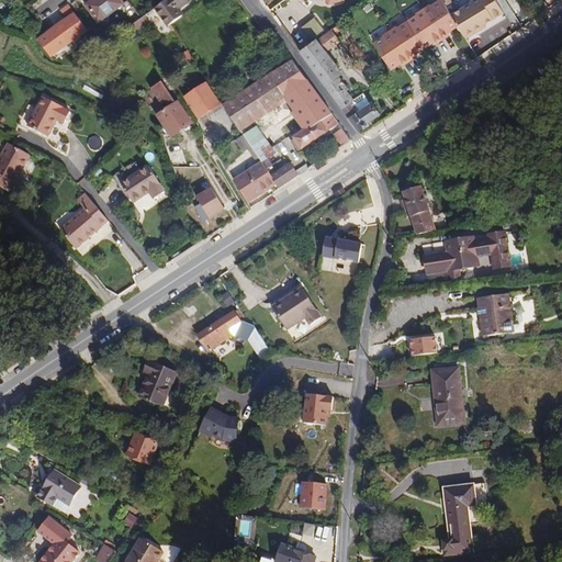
[(105,18),(123,4),(119,0),(93,0),(87,6),(101,25),(108,21),(105,18)]
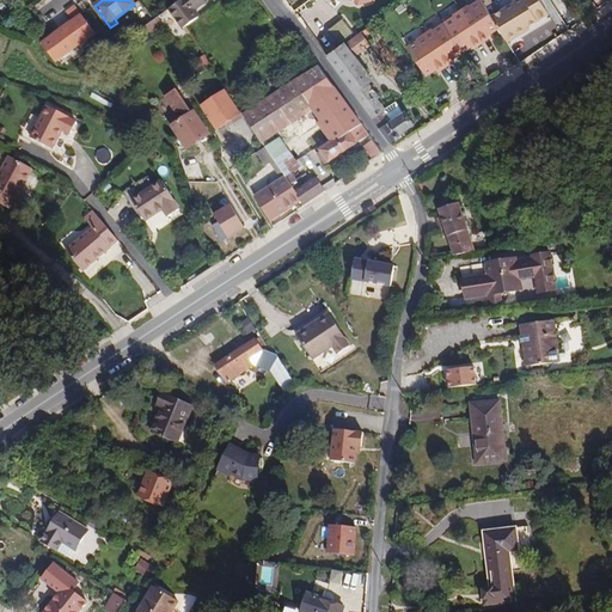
[(193,10),(204,1),(203,0),(181,0),(167,10),(182,30),(183,29),(187,26),(199,18),(193,10)]
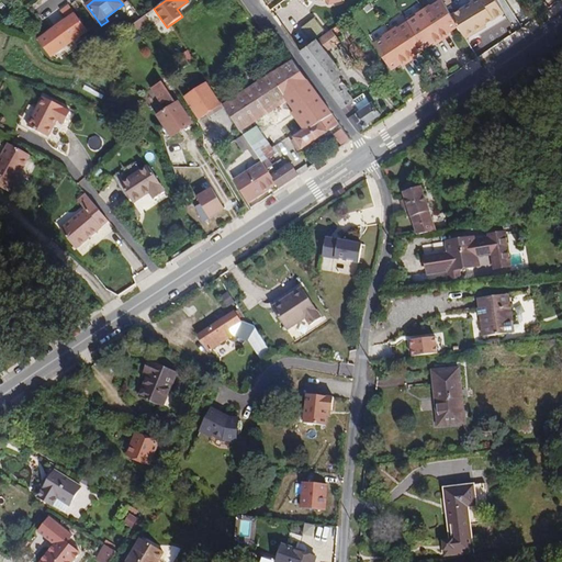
[(262,0),(270,10),(283,0),(262,0)]
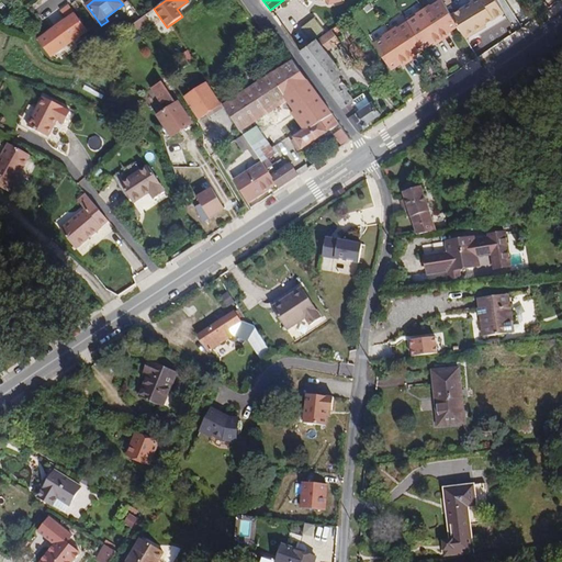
[(442,0),(437,0),(431,4),(430,2),(416,10),(417,12),(394,26),(393,24),(379,32),(380,35),(370,41),(386,68),(396,63),(397,65),(412,56),(411,54),(434,40),(435,43),(449,34),(448,32),(459,25),(451,14),(447,6),(442,0)]
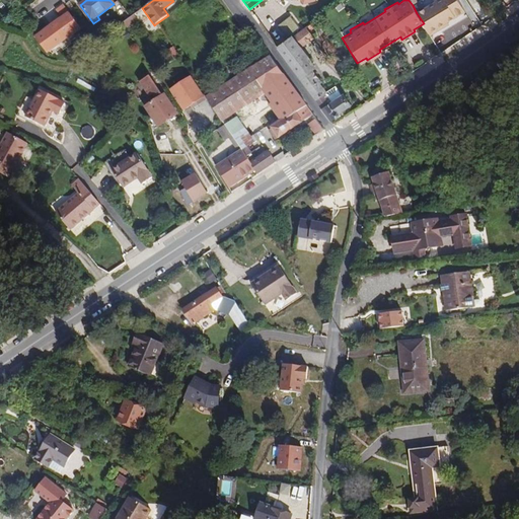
[(434,0),(436,2),(417,13),(424,23),(430,34),(450,23),(448,21),(465,11),(458,0),(434,0)]
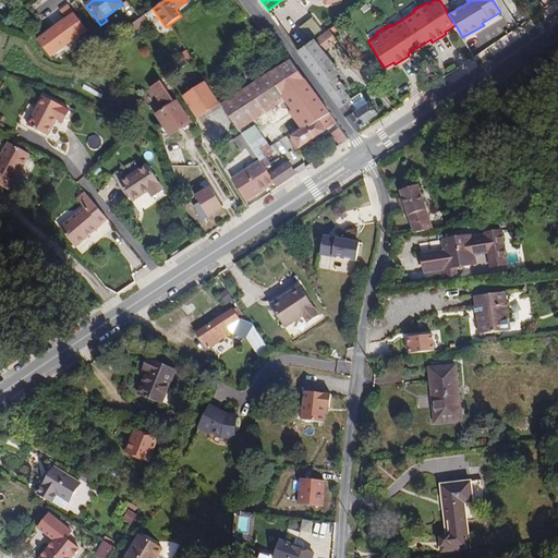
[(180,10),(189,3),(186,1),(176,9),(181,16),(183,14),(180,10)]
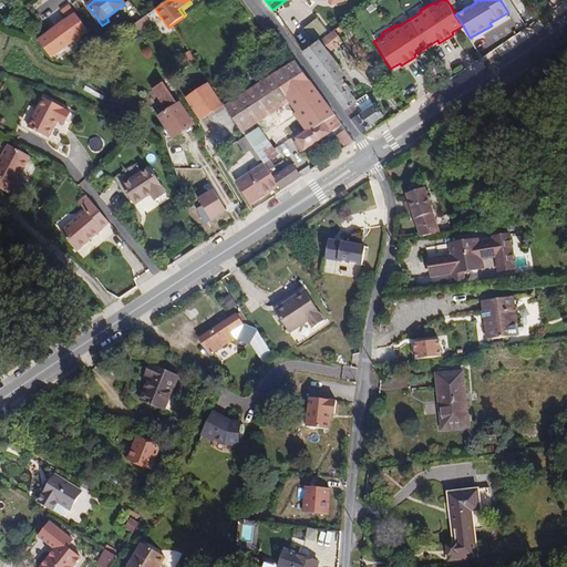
[(63,50),(89,31),(70,6),(62,11),(68,20),(39,41),(62,50),(63,50)]
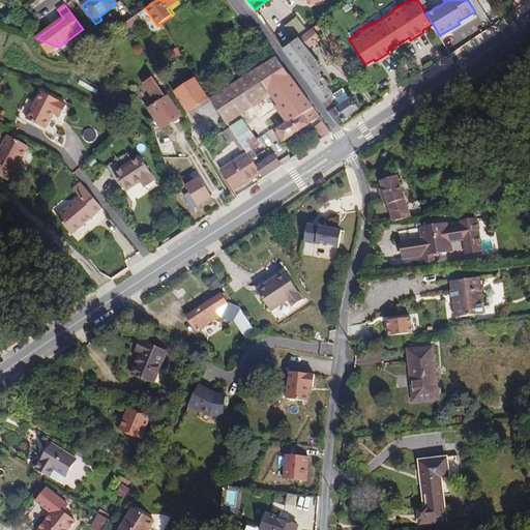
[(134,18),(126,6),(119,11),(121,13),(120,16),(125,23),(126,23),(134,18)]
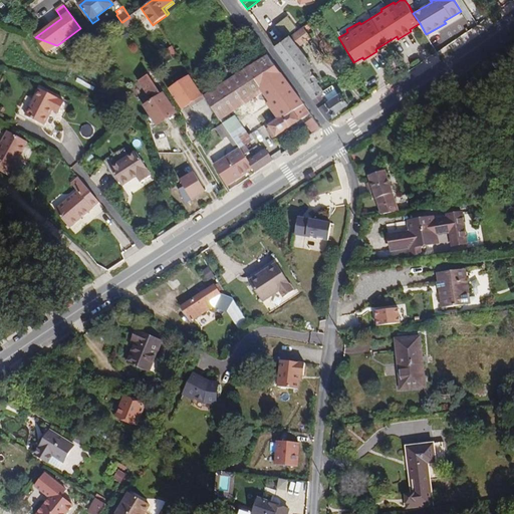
[(126,28),(137,21),(133,15),(130,17),(122,22),(126,28)]
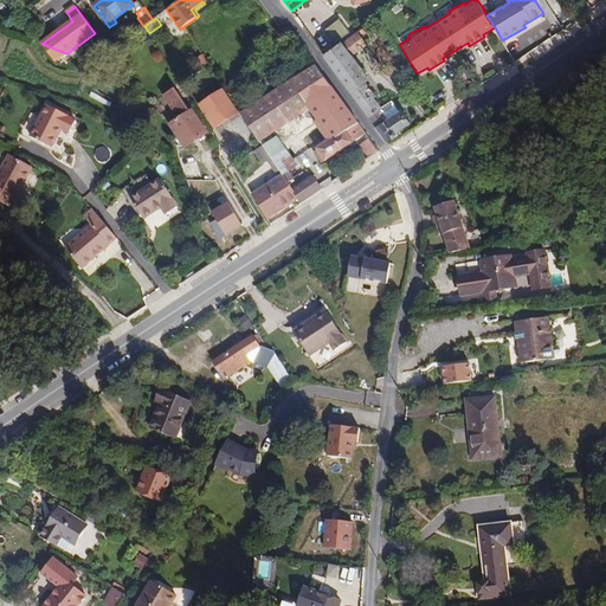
[(368,45),(358,31),(324,56),(339,76),(363,109),(369,116),(380,108),(380,107),(380,105),(373,96),(374,96),(365,82),(368,78),(360,66),(361,65),(354,56),(368,45)]
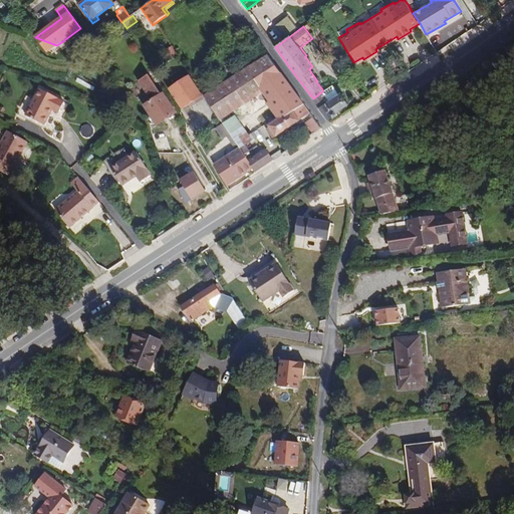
[(114,35),(118,41),(124,37),(120,31),(114,35)]
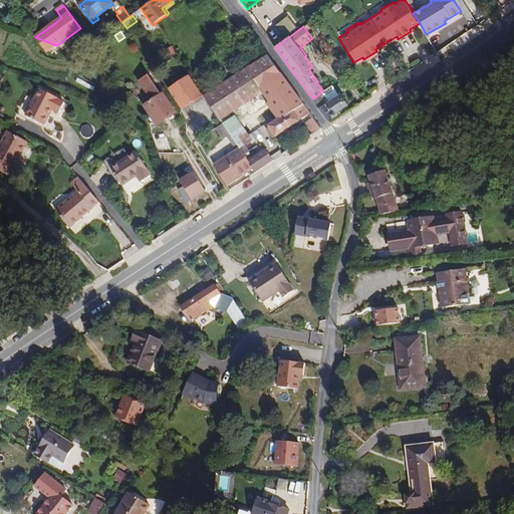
[(51,54),(61,46),(59,46),(57,45),(56,45),(35,37),(46,52),(51,54)]
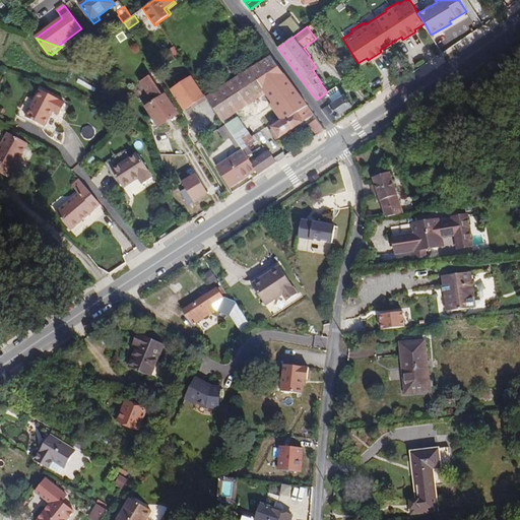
[(180,56),(175,47),(170,50),(172,54),(173,54),(176,59),(180,56)]
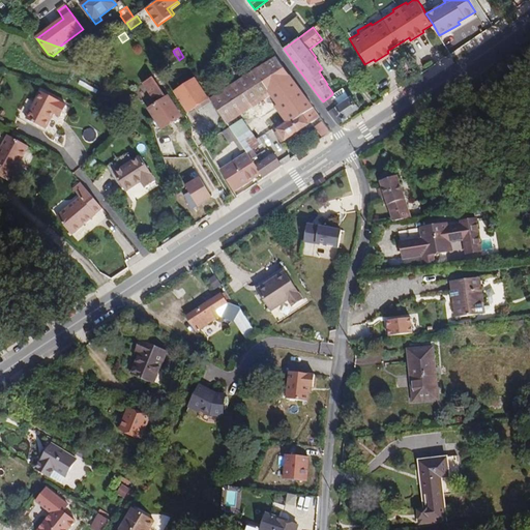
[(227,123),(270,94),(293,80),(276,58),(211,100),(227,123)]
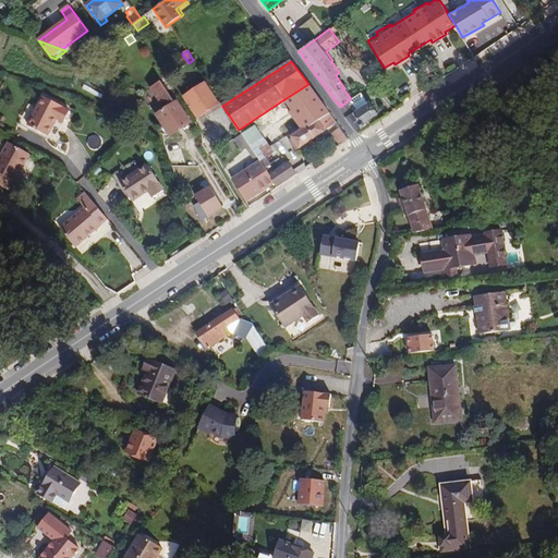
[(191,122),(178,101),(176,104),(161,82),(150,88),(160,104),(165,100),(169,107),(156,116),(170,136),(191,122)]
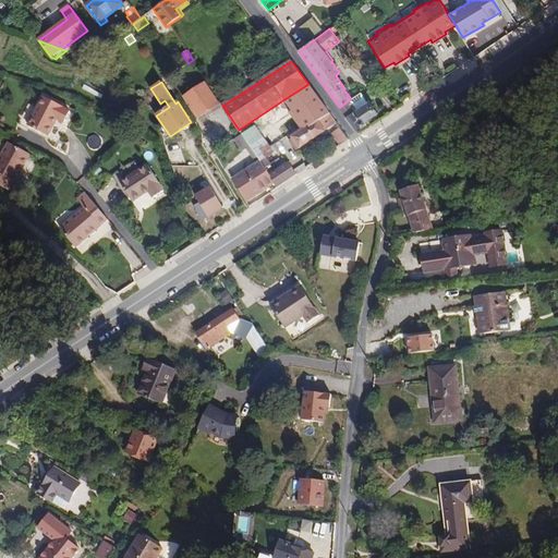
[(206,112),(219,104),(219,102),(206,83),(184,97),(198,118),(206,112)]
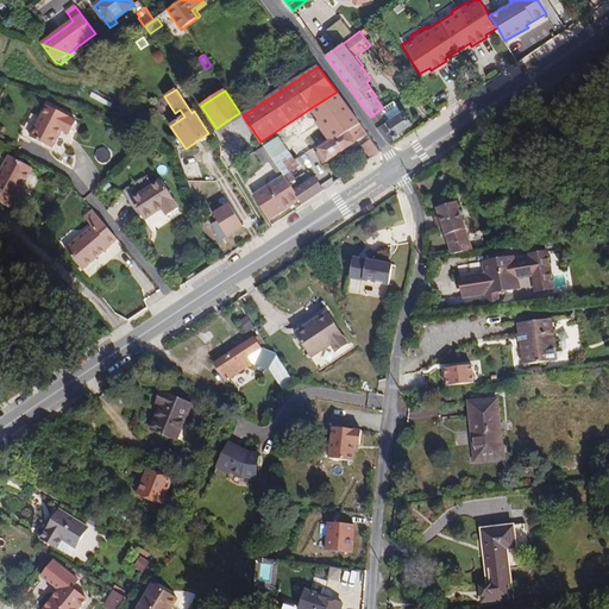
[(322,164),(368,135),(337,92),(311,108),(320,120),(333,140),(330,143),(319,150),(319,151),(315,154),(322,164)]
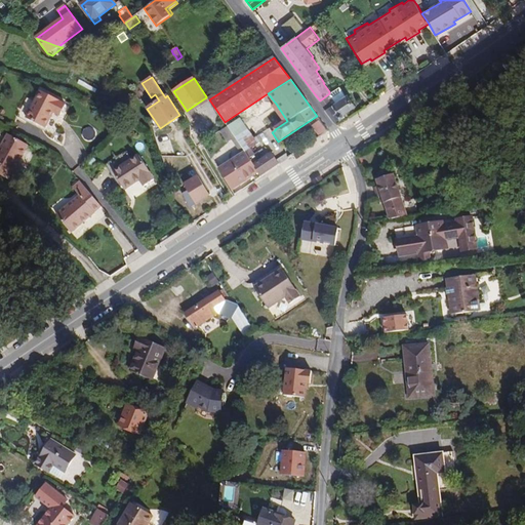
[(45,128),(53,112),(61,115),(66,106),(58,102),(59,101),(41,91),(27,118),(45,128)]
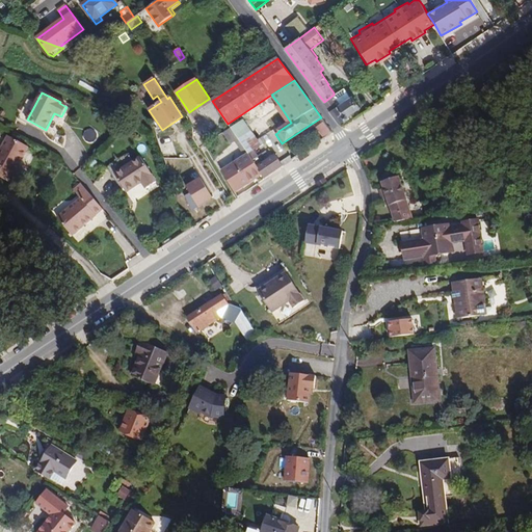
[(324,102),(331,112),(342,105),(334,95),(324,102)]
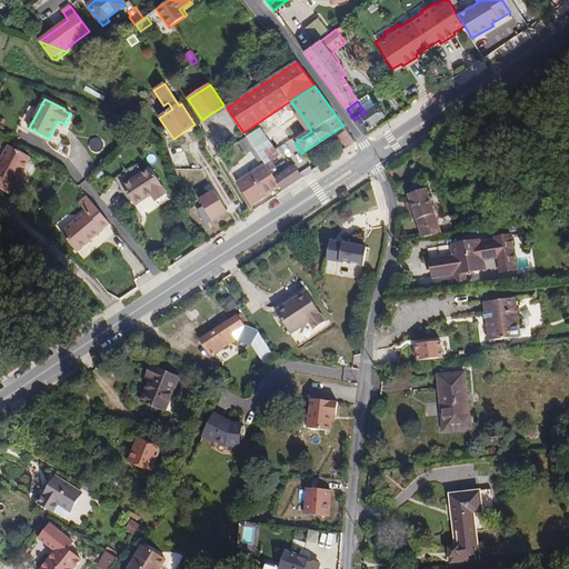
[(371,125),(383,115),(377,103),(366,112),(355,120),(362,131),(368,128),(370,129),(372,127),(371,125)]
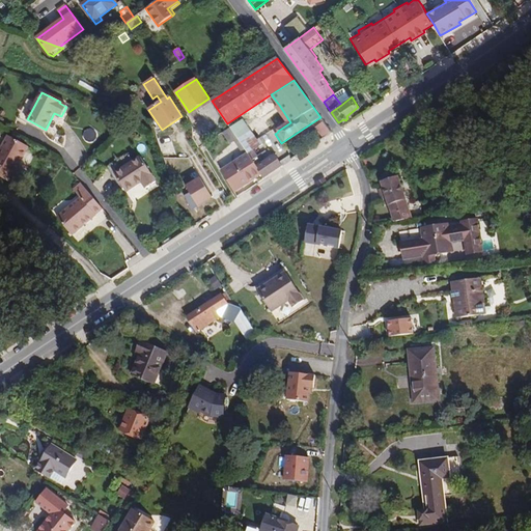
[(198,110),(212,101),(211,98),(210,98),(208,98),(208,99),(196,107),(198,110)]
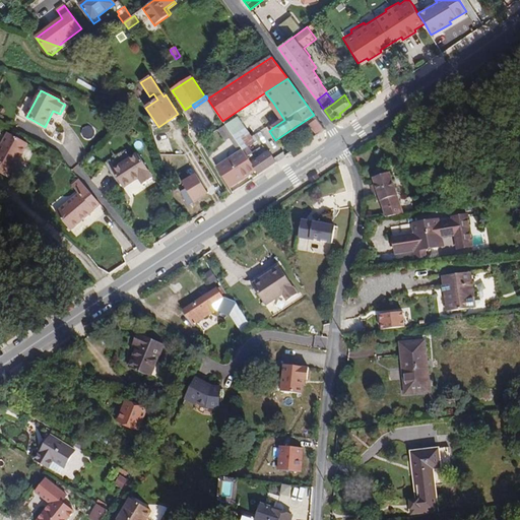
[(284,120),(273,103),(269,106),(281,122),(284,120)]
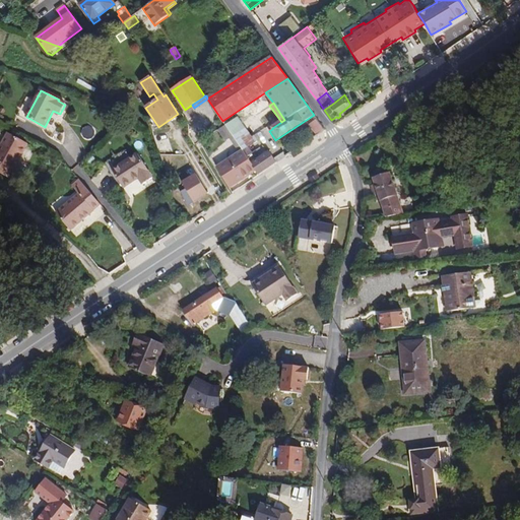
[(247,131),(238,118),(225,125),(225,126),(234,136),(235,139),(247,131)]
